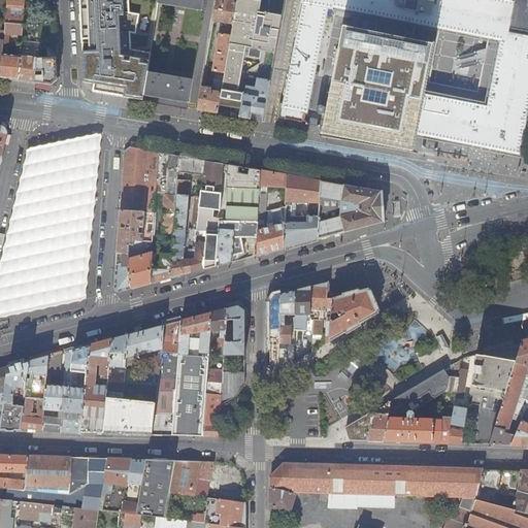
[(5,34),(23,35),(25,0),(7,0),(5,32),(5,34)]
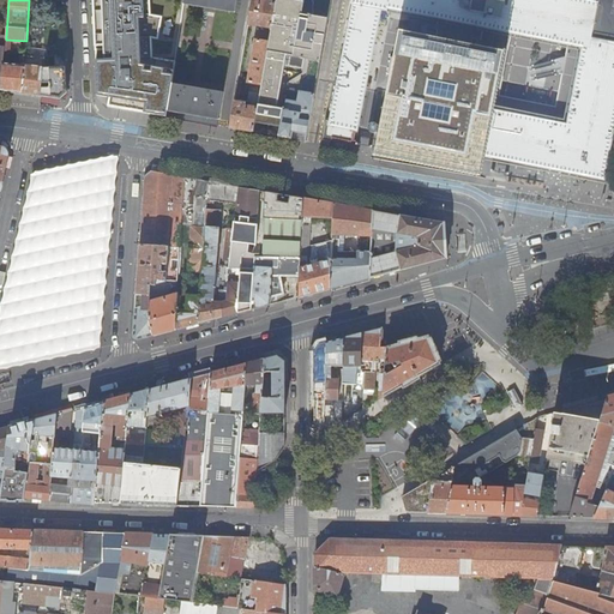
[(152,14),(151,0),(92,0),(95,32),(98,95),(110,97),(109,107),(121,108),(167,116),(173,84),(176,61),(154,58),(152,38),(160,40),(163,17),(152,14)]
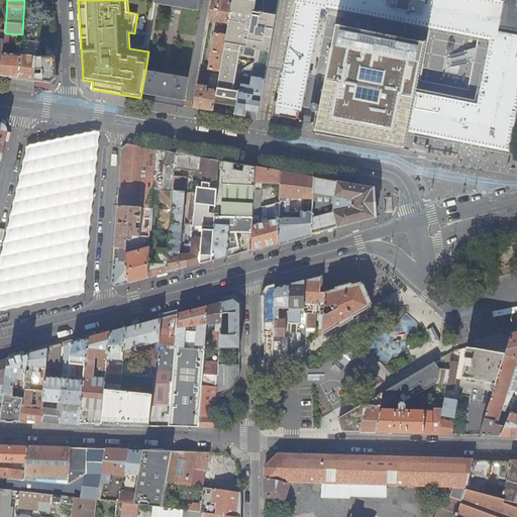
[(156,0),(156,4),(158,4),(198,10),(198,11),(199,11),(200,0),(156,0)]
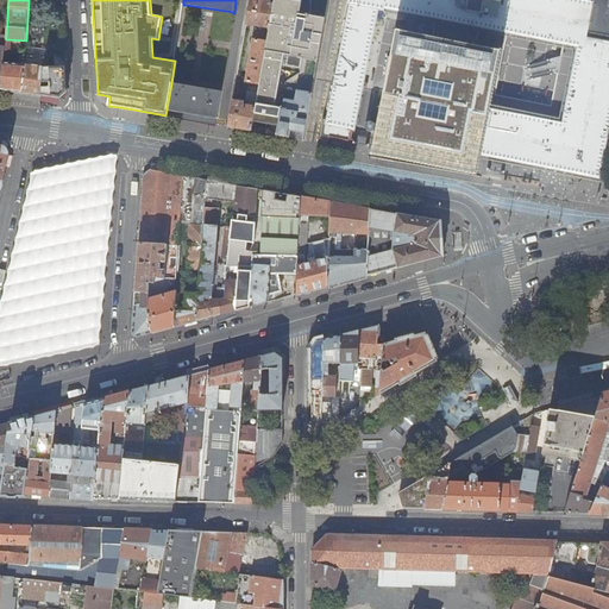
[(250,0),(246,24),(270,27),(274,2),(265,1),(264,0),(262,0),(258,0),(250,0)]
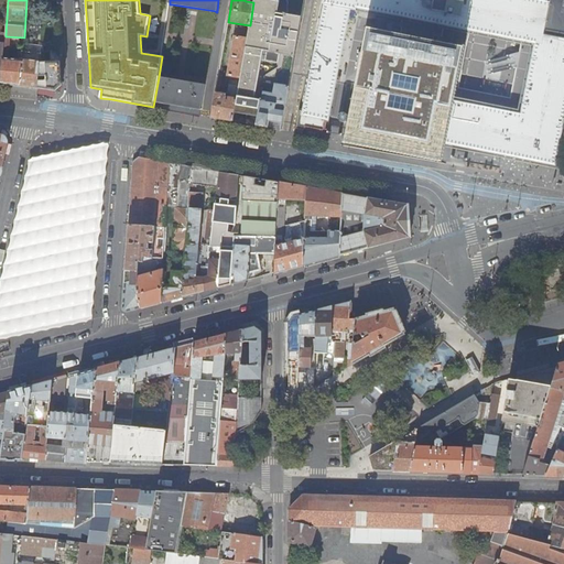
[(245,112),(259,116),(263,93),(264,83),(269,60),(279,0),(253,0),(253,2),(250,25),(248,39),(241,77),(239,87),(235,111),(245,112)]
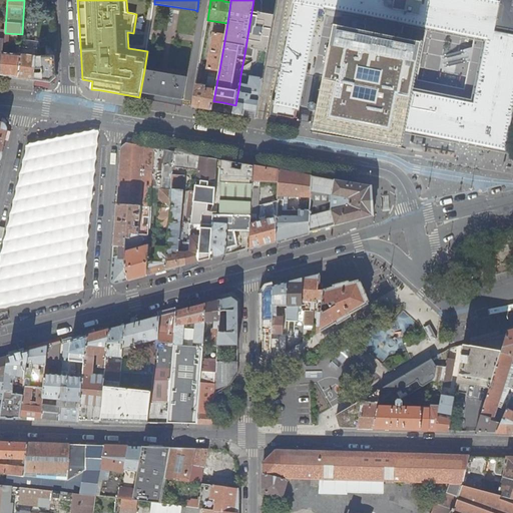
[(262,0),(253,0),(244,54),(253,56),(254,48),(268,50),(274,15),(262,13),(264,1),(262,0)]
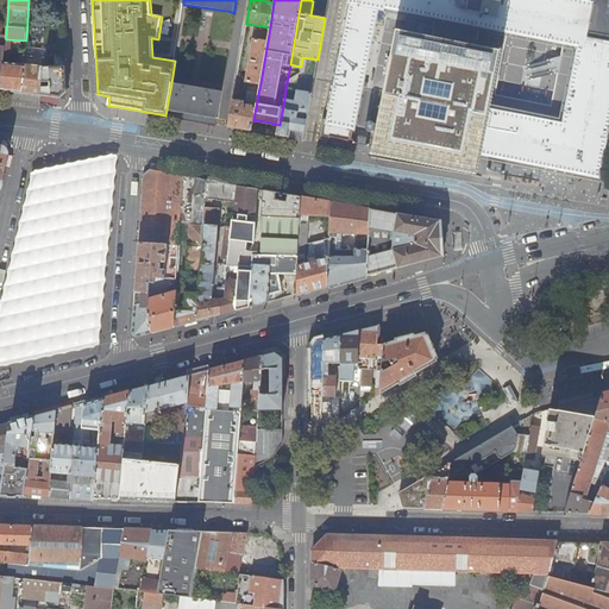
[(332,125),(351,129),(375,8),(378,10),(381,4),(485,25),(490,25),(491,18),(533,26),(538,0),(349,0),(349,4),(350,5),(326,124),(332,125)]
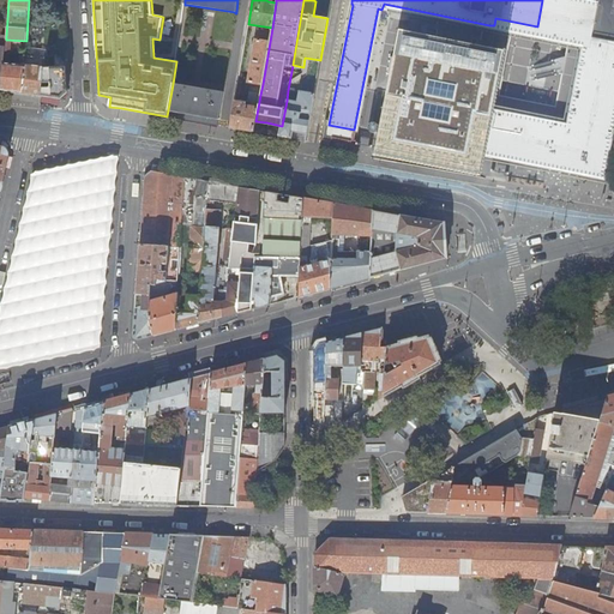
[(542,0),(537,26),(554,30),(560,0),(542,0)]
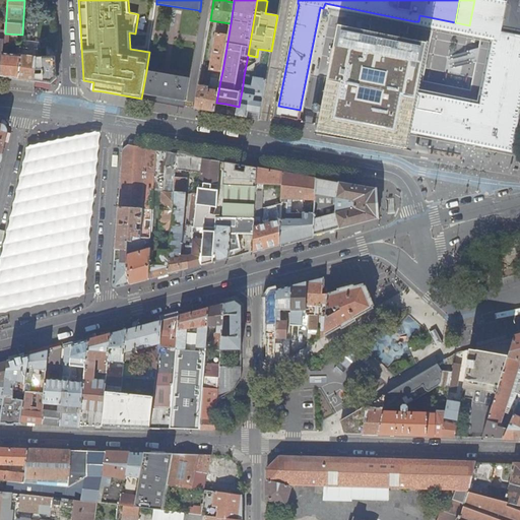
[(493,59),(519,64),(519,0),(509,0),(508,5),(482,0),(474,0),(469,25),(499,30),(493,59)]
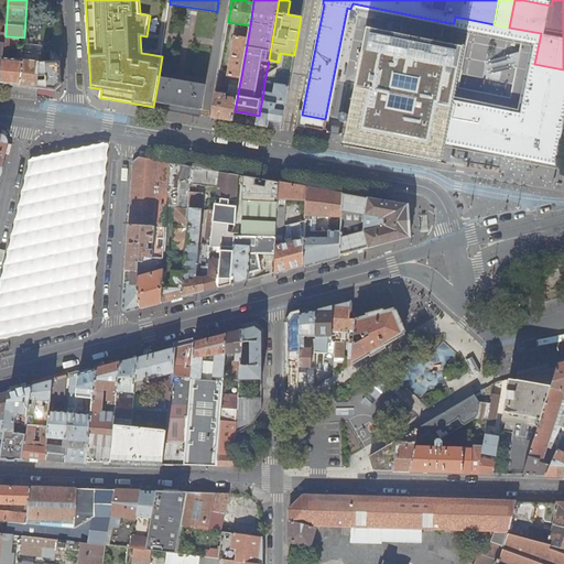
[(24,38),(6,36),(3,58),(19,60),(20,45),(23,46),(23,44),(23,43),(24,40),(24,38)]
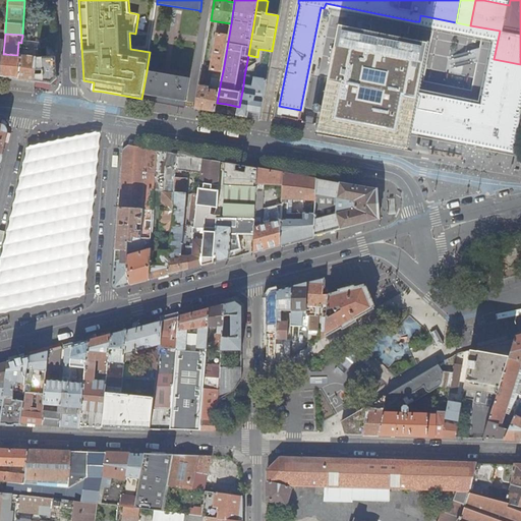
[(211,69),(223,71),(229,36),(217,34),(211,69)]
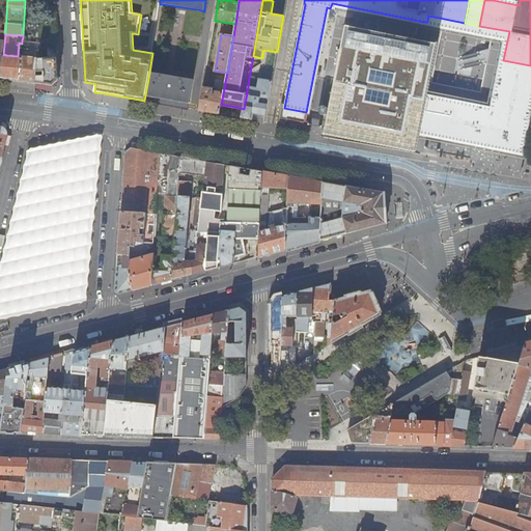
[(410,130),(417,96),(425,55),(371,45),(372,42),(342,35),(326,118),(409,134),(410,130)]
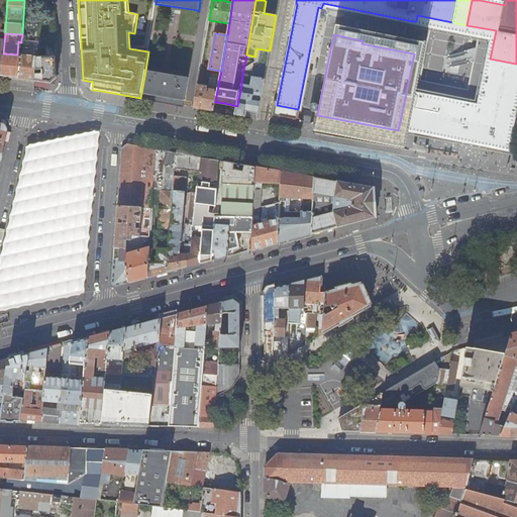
[(40,47),(39,42),(21,40),(21,42),(21,47),(37,49),(38,47),(40,47)]
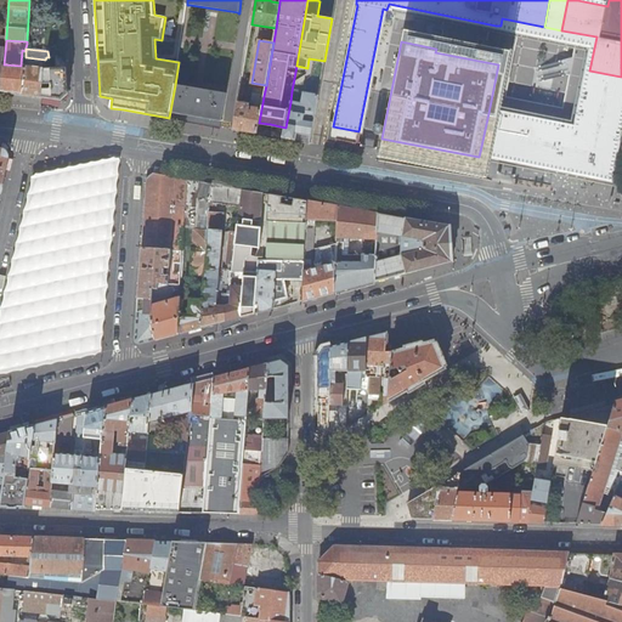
[(21,66),(4,64),(1,94),(13,95),(22,96),(26,57),(26,51),(22,50),(21,66)]
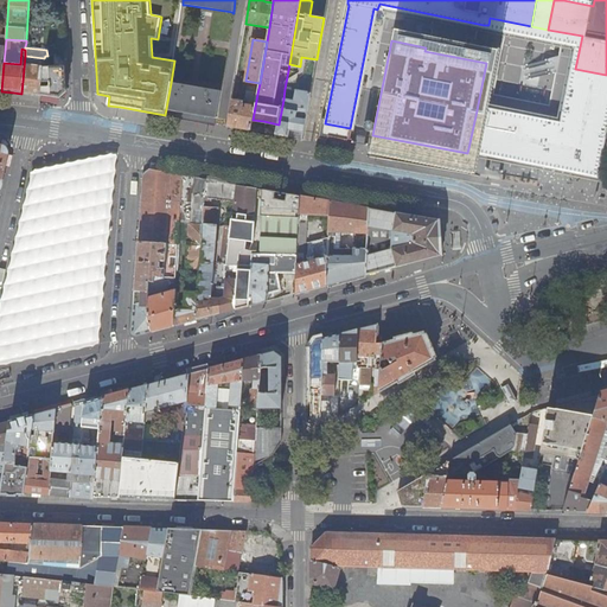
[(50,88),(42,88),(42,96),(51,97),(61,98),(66,91),(66,77),(65,55),(55,56),(55,66),(44,68),(43,83),(50,84),(50,88)]
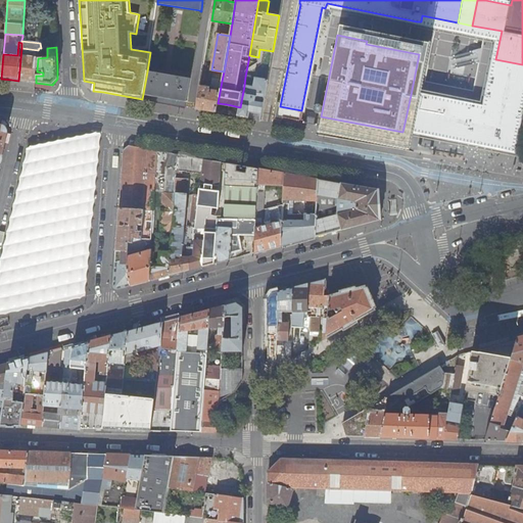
[(38,50),(21,48),(18,81),(27,82),(36,83),(36,76),(37,72),(38,58),(38,50)]
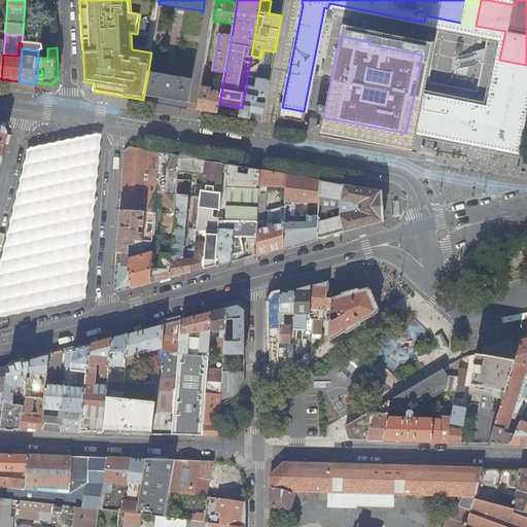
[(47,58),(47,48),(41,48),(39,48),(38,50),(38,59),(47,58)]
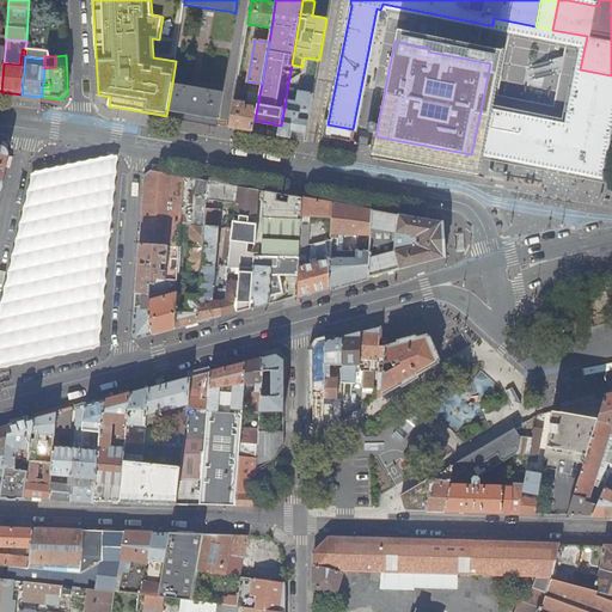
[(491,114),(481,111),(472,150),(483,151),(599,173),(611,110),(611,75),(580,69),(579,78),(568,129),(491,114)]
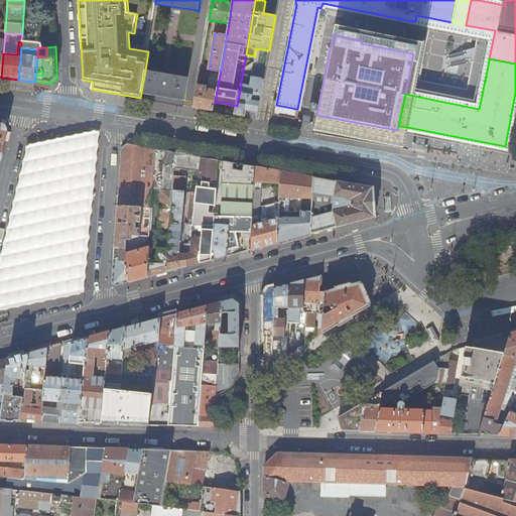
[(146,71),(145,71),(140,98),(146,99),(163,102),(178,105),(184,106),(188,78),(187,78),(146,71)]
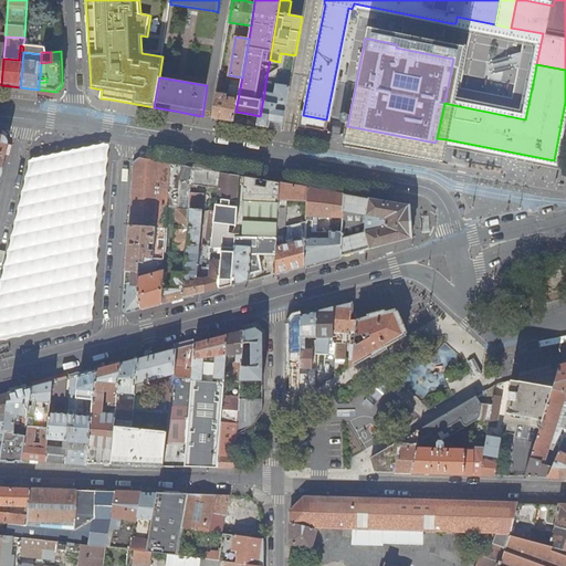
[(227,94),(218,93),(213,117),(223,119),(234,122),(234,118),(236,116),(236,112),(240,87),(231,85),(230,97),(227,96),(227,94)]
